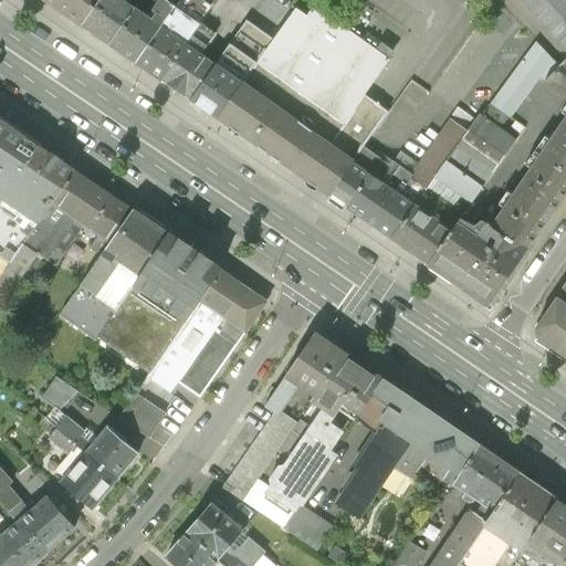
[(52,0),(83,21),(97,0),(52,0)]
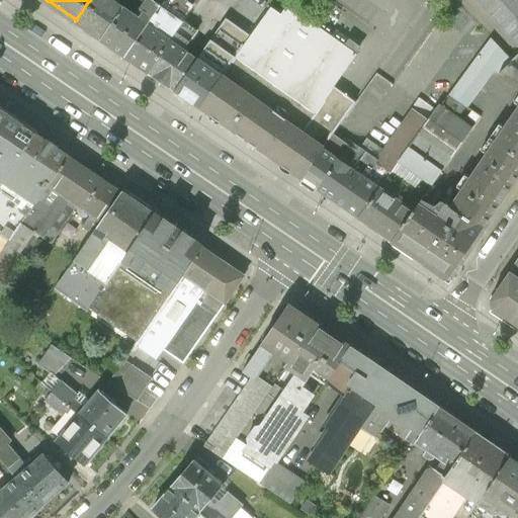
[(89,0),(76,19),(103,37),(126,4),(128,0),(89,0)]
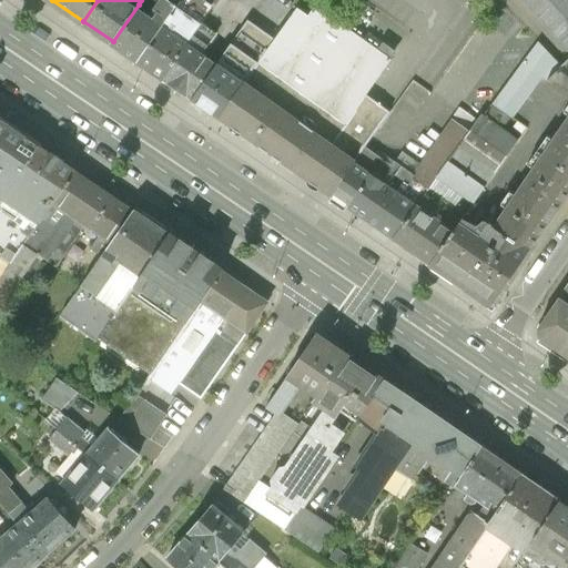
[(139,4),(113,41),(139,59),(174,8),(179,2),(175,0),(156,0),(153,4),(158,8),(153,14),(139,4)]
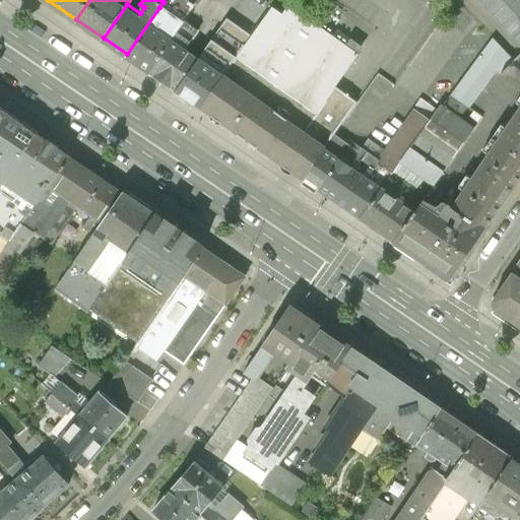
[(176,0),(189,9),(194,0),(176,0)]
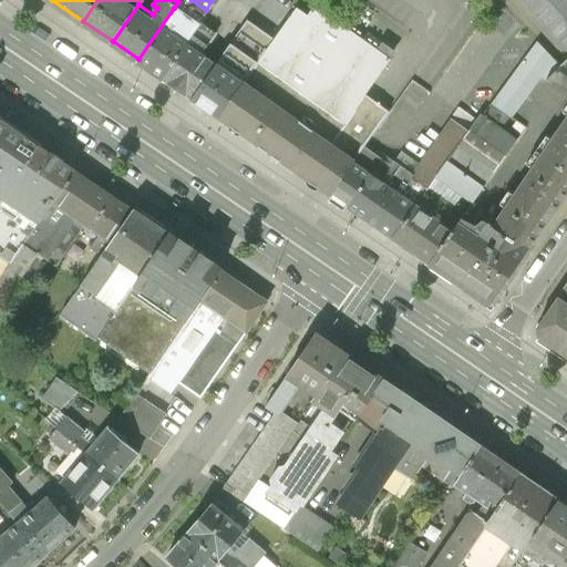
[(265,44),(244,74),(346,148),(357,156),(366,143),(391,107),(381,101),(368,93),(393,57),(315,0),(295,0),(294,3),(265,44)]
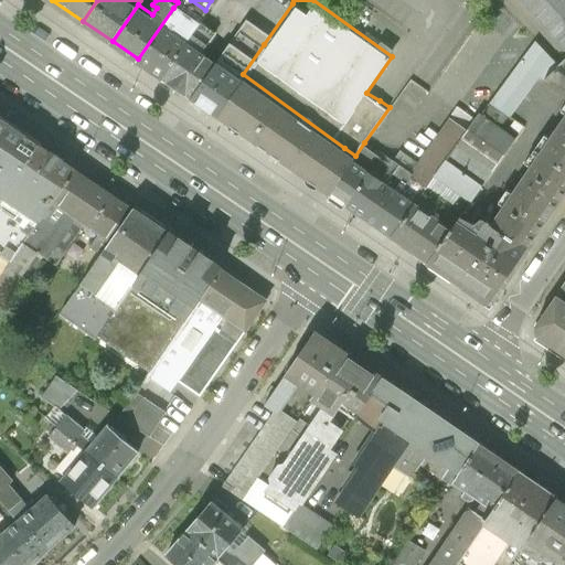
[(288,0),(266,0),(245,31),(264,44),(292,3),(288,0)]
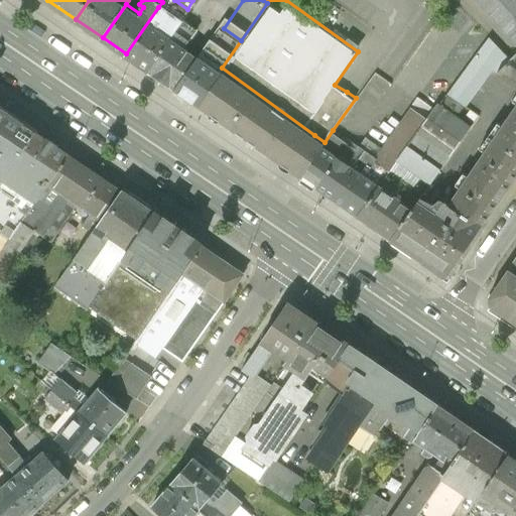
[(515,0),(474,0),(515,44),(515,0)]
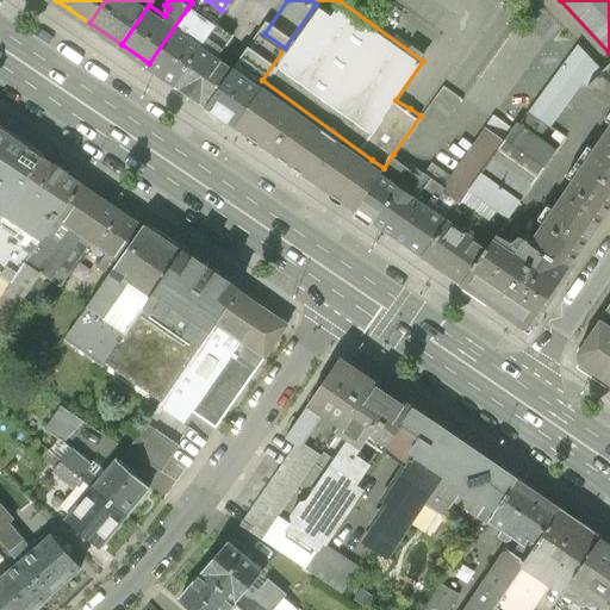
[(149,63),(176,82),(204,42),(185,30),(192,29),(199,17),(187,8),(149,63)]
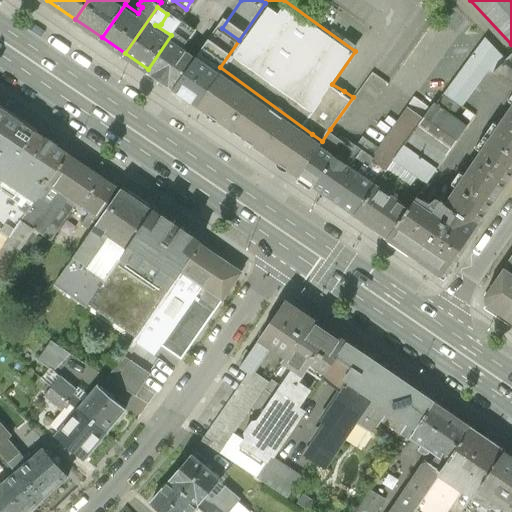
[(174,87),(196,102),(220,67),(239,40),(222,28),(218,25),(198,54),(174,87)]
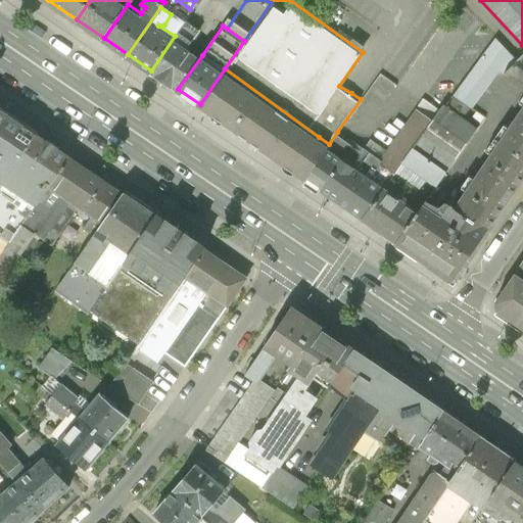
[(493,35),(452,92),(473,107),(498,69),(504,74),(518,59),(493,35)]
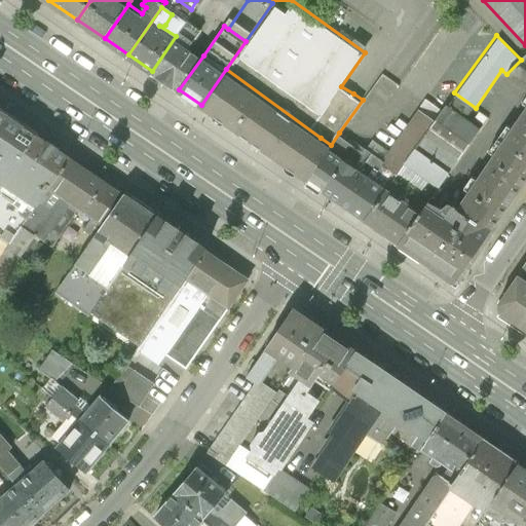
[(152,71),(179,89),(203,55),(176,36),(152,71)]
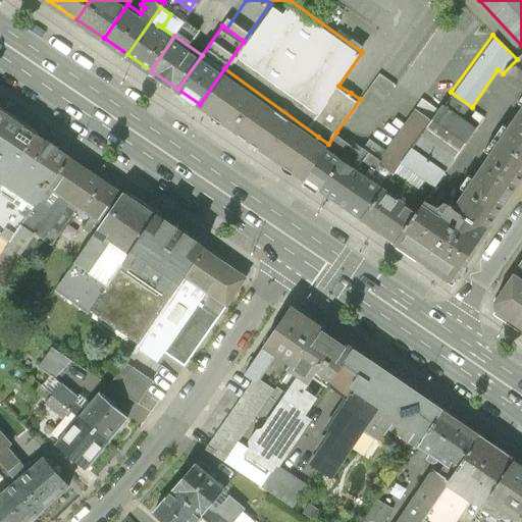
[(521,62),(517,59),(503,73),(521,86),(521,62)]
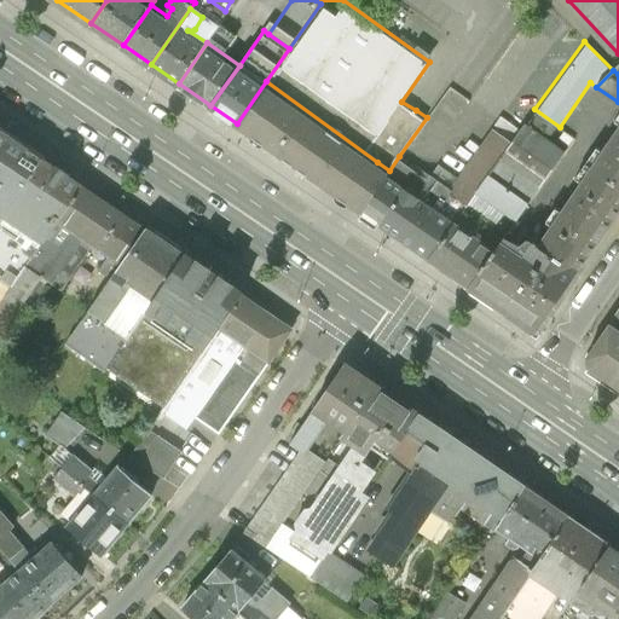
[(266,81),(237,123),(347,202),(360,210),(389,171),(377,162),(266,81)]
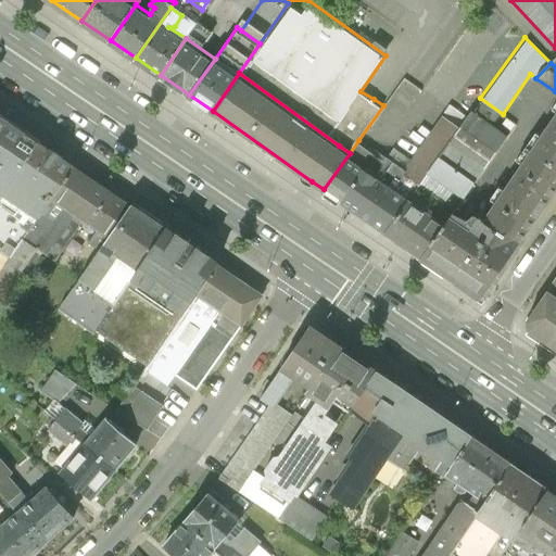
[(509,135),(472,109),(459,126),(428,171),(464,197),(509,135)]
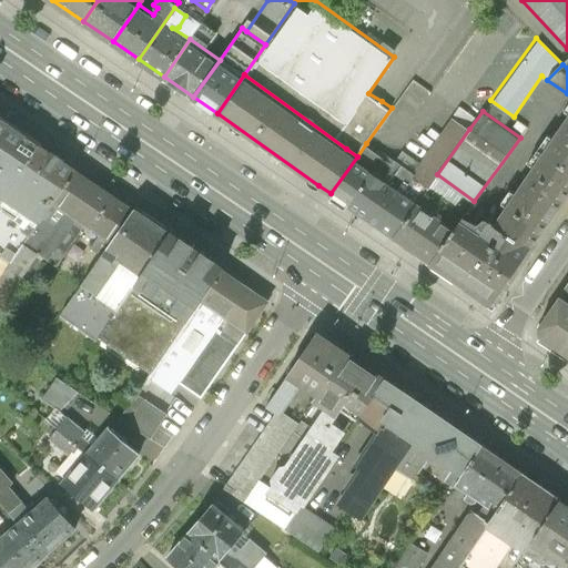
[(0,192),(3,195),(41,142),(0,112),(0,192)]
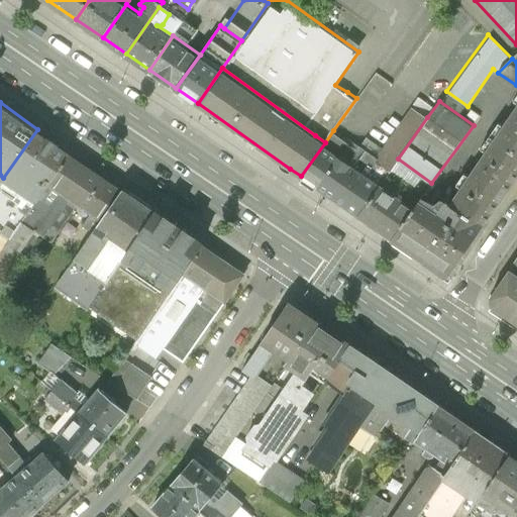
[(382,148),(374,160),(389,171),(398,159),(427,117),(412,106),(382,148)]
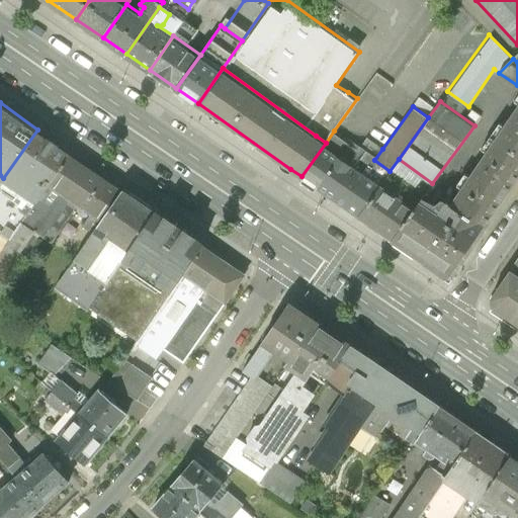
[(517,179),(517,107),(455,199),(489,223),(517,179)]
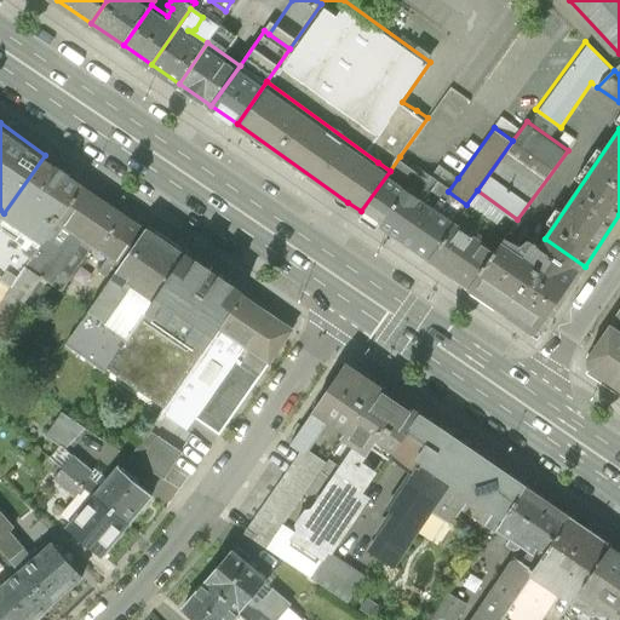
[(58,219),(84,182),(45,155),(4,213),(0,218),(0,279),(11,287),(58,219)]
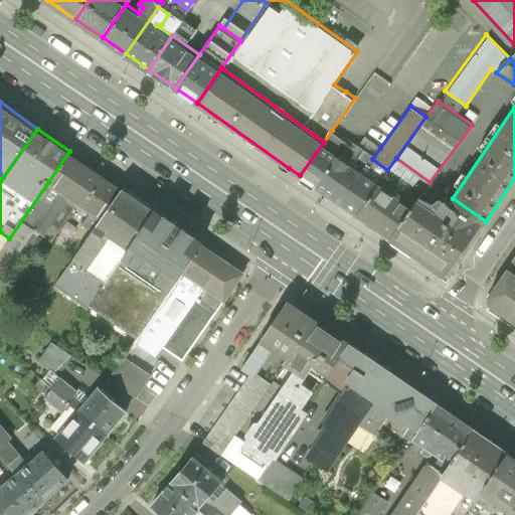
[(324,142),(300,175),(356,215),(387,170),(372,159),(356,148),(332,130),(324,142)]
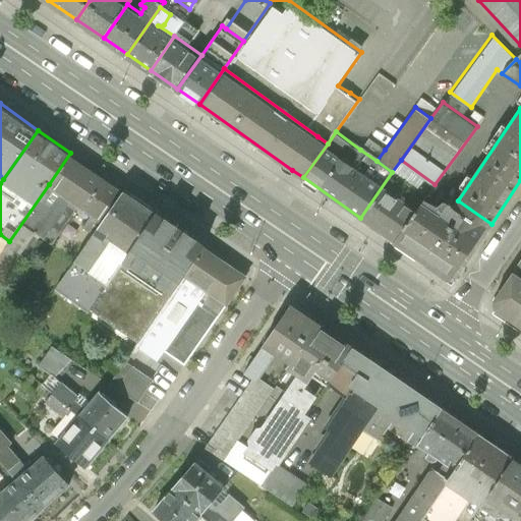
[(377,161),(385,150),(368,137),(360,150),(377,161)]
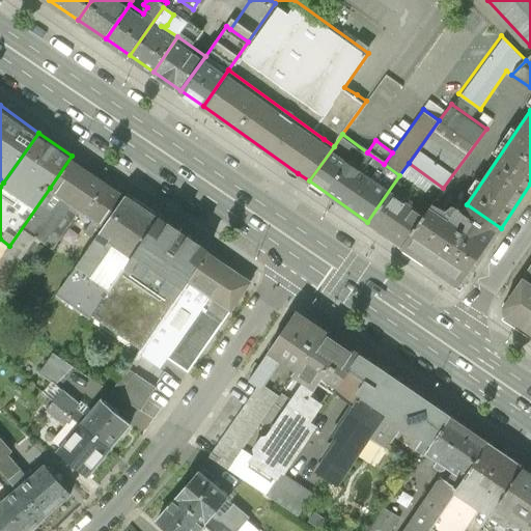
[(104,226),(127,193),(72,156),(50,188),(80,208),(104,226)]
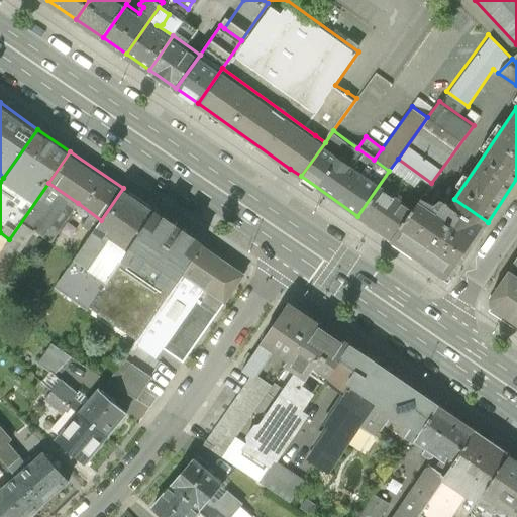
[(413,187),(389,171),(357,216),(392,239),(417,203),(407,196),(413,187)]
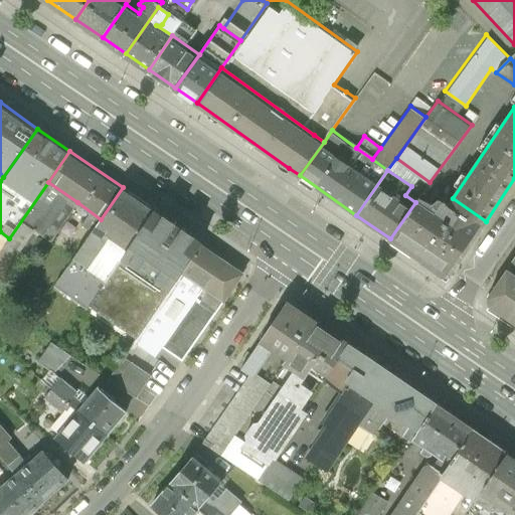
[(50,241),(77,202),(48,182),(9,238),(0,250),(0,279),(34,230),(50,241)]
